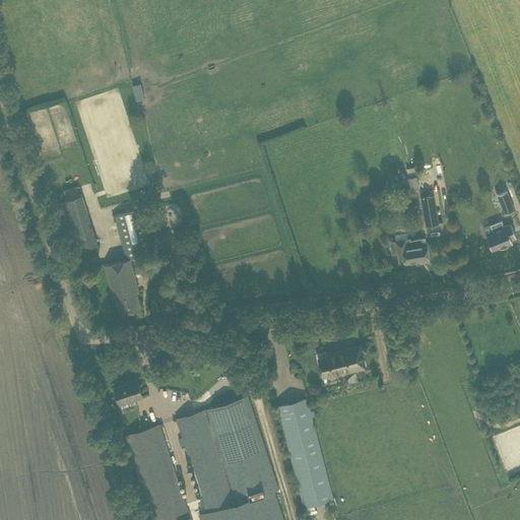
[(132,84),(136,100),(145,98),(140,81),(132,84)]
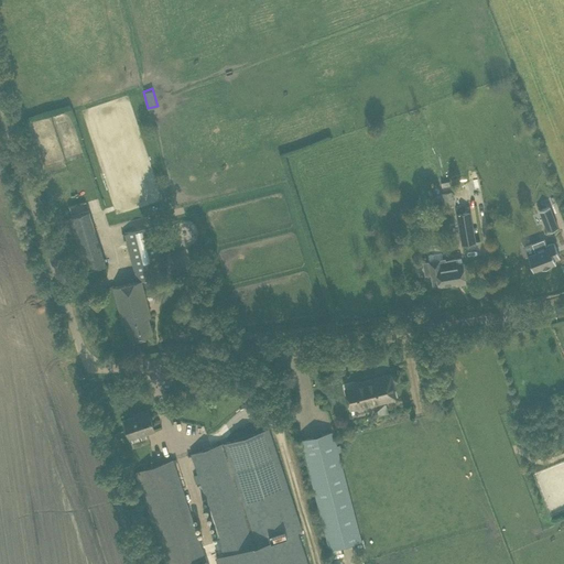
[(550,206),(539,209),(548,231),(557,227),(550,206)]
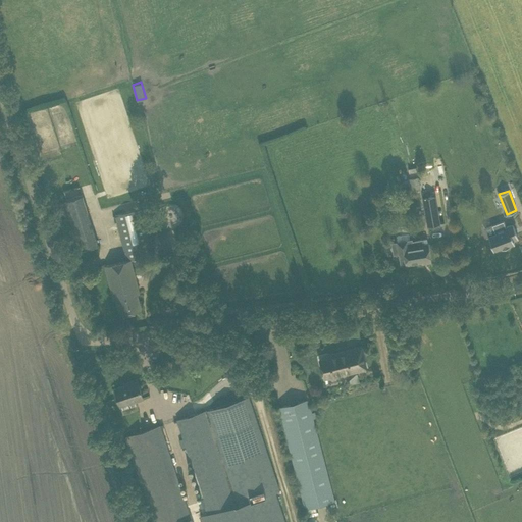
[(58,203),(73,252),(98,245),(83,196),(58,203)]
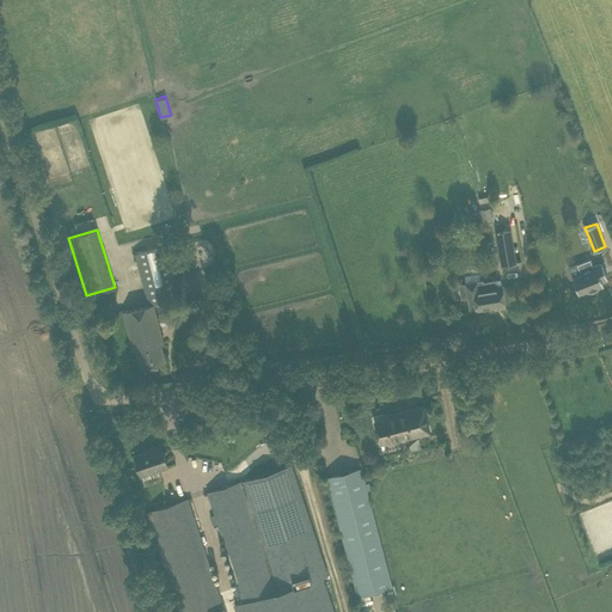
[(502,265),(515,263),(510,230),(496,232),(502,265)]
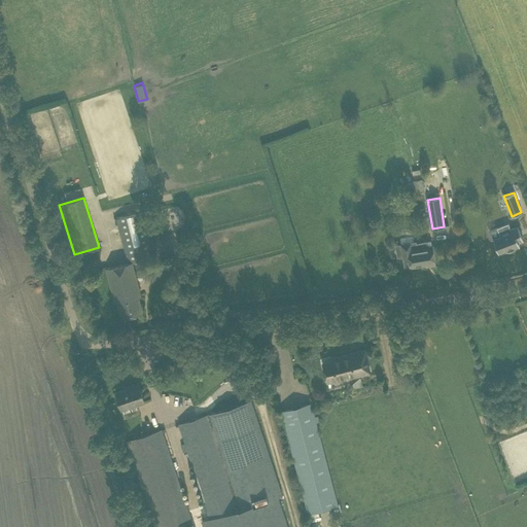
[(116,217),(128,262),(133,262),(155,256),(143,210),(116,217)]
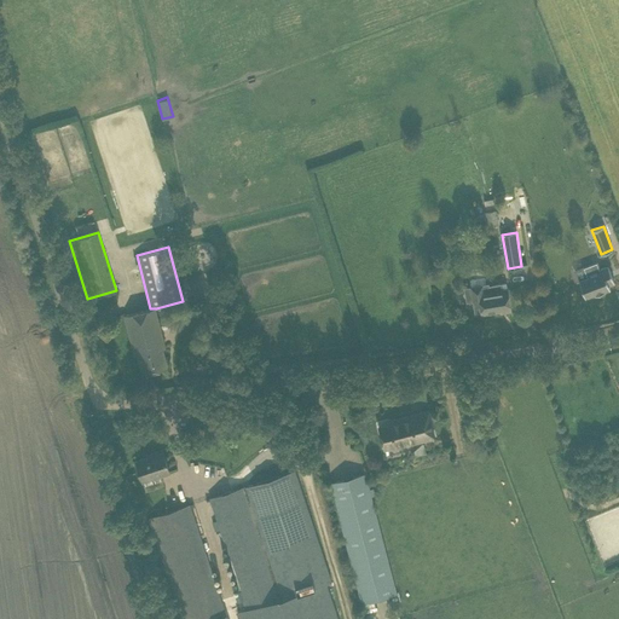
[(590,277),(583,281),(589,298),(599,294),(608,290),(613,288),(612,284),(618,282),(612,266),(603,270),(600,262),(586,267),(590,277)]
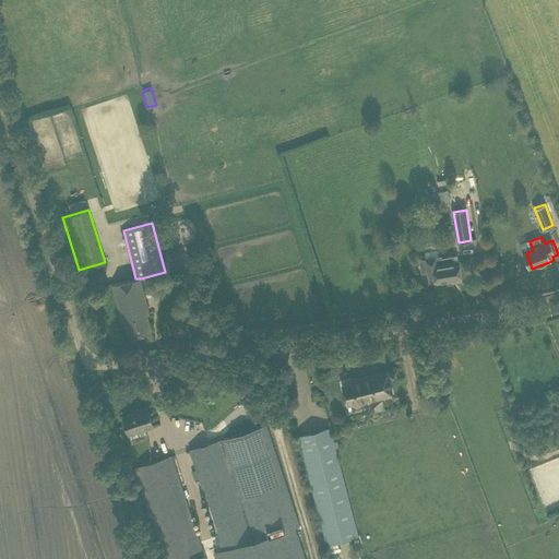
[(247,275),(248,252),(234,252),(233,275),(247,275)]
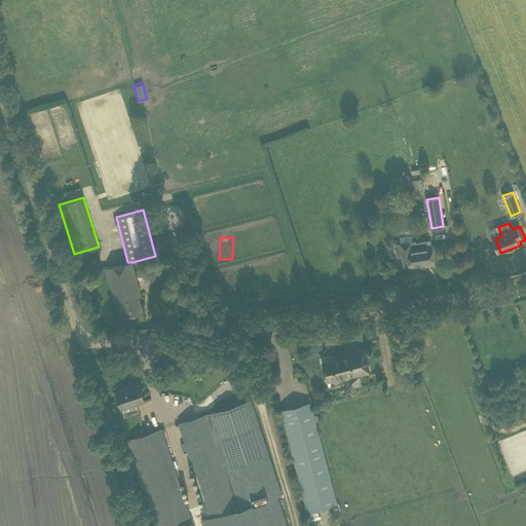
[(395,245),(397,256),(402,255),(404,265),(409,265),(409,266),(425,264),(425,266),(435,264),(431,246),(430,246),(429,240),(418,242),(418,245),(416,246),(415,241),(395,245)]
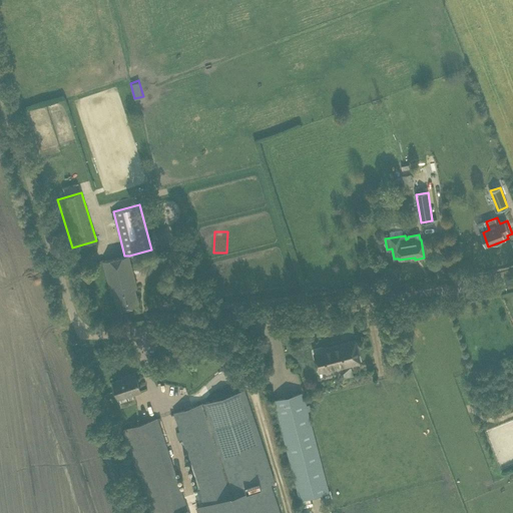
[(129,255),(124,255),(103,262),(111,295),(114,294),(118,309),(138,305),(134,289),(137,288),(129,255)]
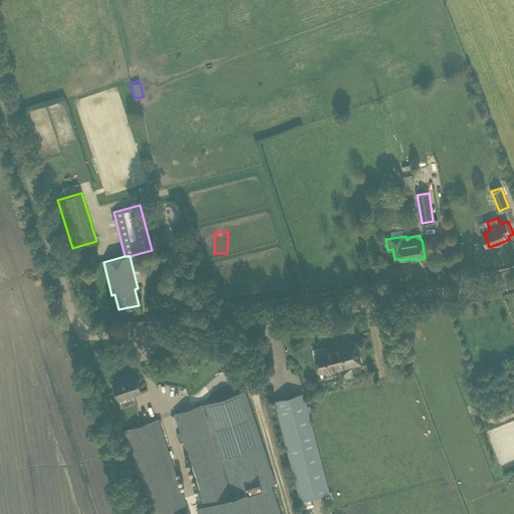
[(314,354),(317,364),(319,374),(360,363),(355,342),(331,348),(332,349),(314,354)]
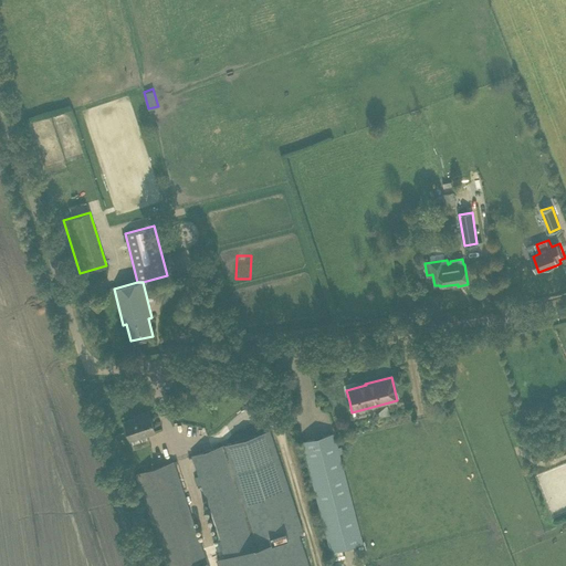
[(142,413),(142,416),(125,421),(130,439),(155,431),(148,411),(142,413)]
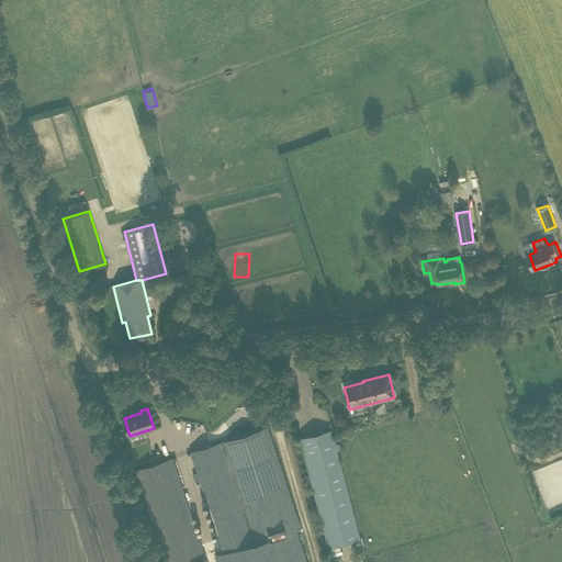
[(215,554),(217,561),(306,561),(296,528),(301,527),(268,427),(191,452),(218,535),(221,543),(224,552),(215,554)]
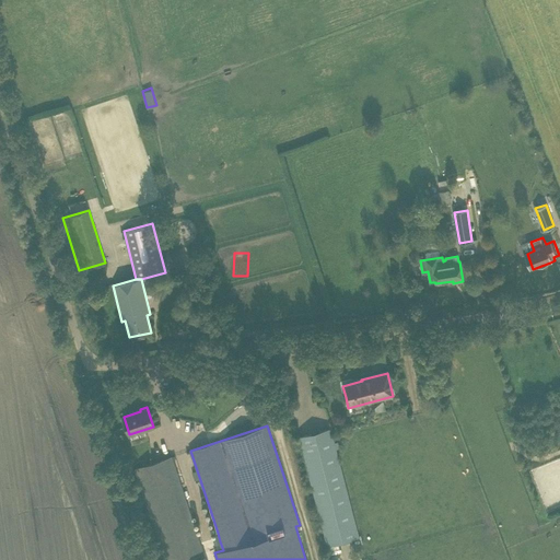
[(299,436),(327,545),(359,537),(330,428),(299,436)]
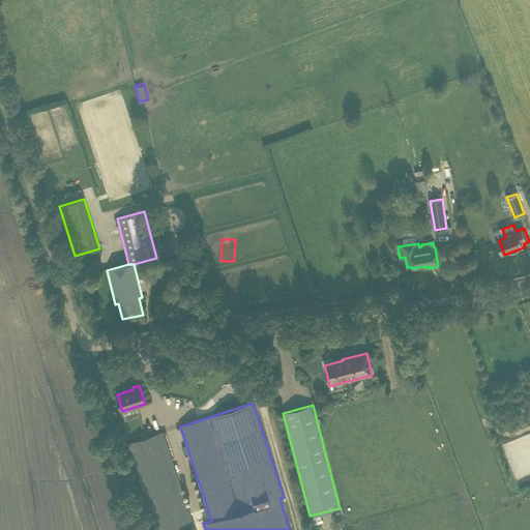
[(116,434),(118,441),(126,438),(124,432),(116,434)]
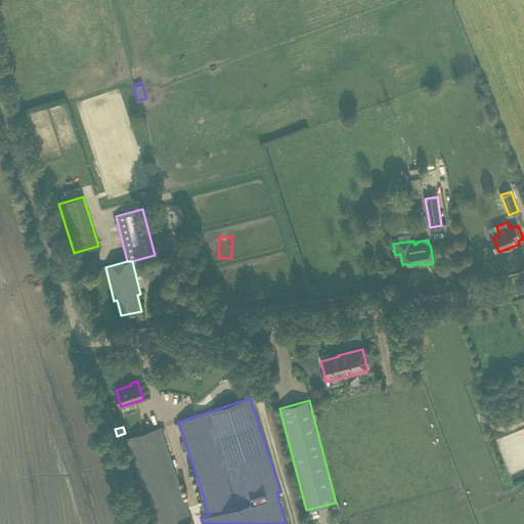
[(191,523),(161,427),(126,438),(154,523),(191,523)]
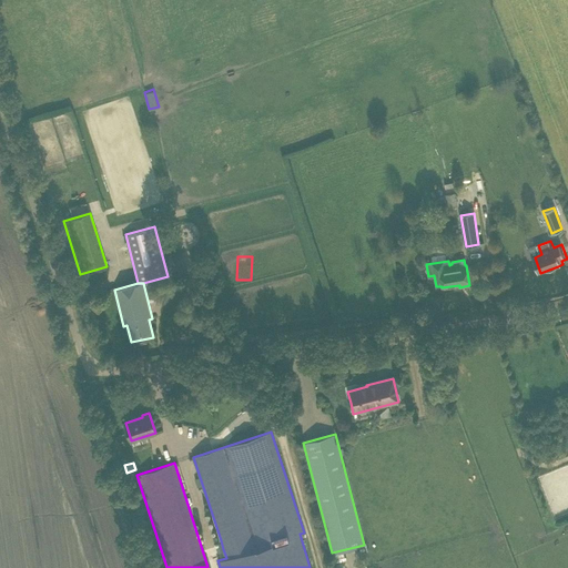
[(221,540),(214,543),(217,551),(223,549),(221,540)]
